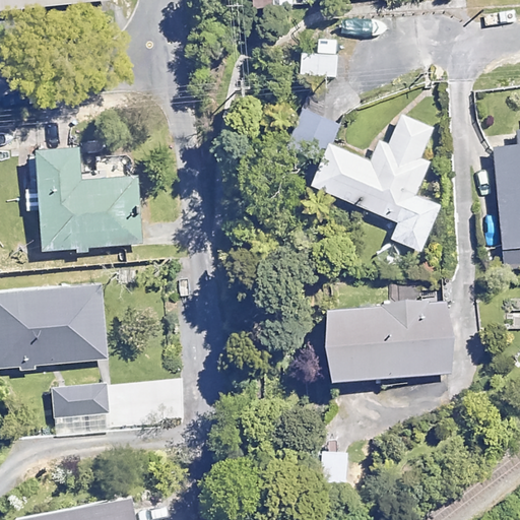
[(0,0),(0,9),(84,0),(0,0)]
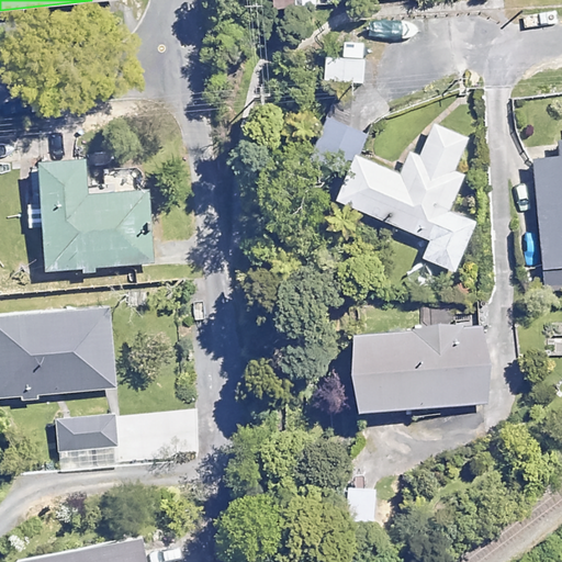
[(321,6),(318,0),(293,0),(296,11),(321,6)]
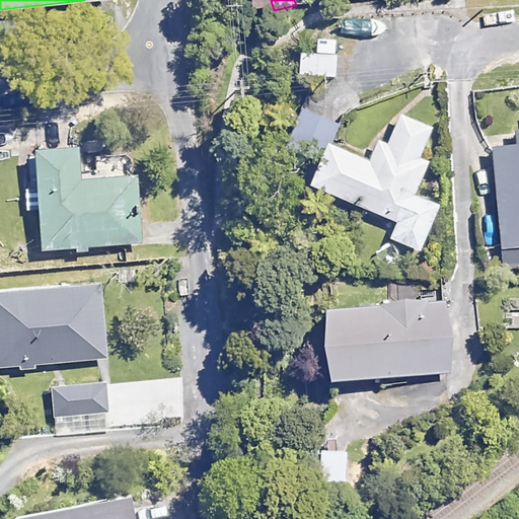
[(336,53),(297,48),(294,73),(332,77),(336,53)]
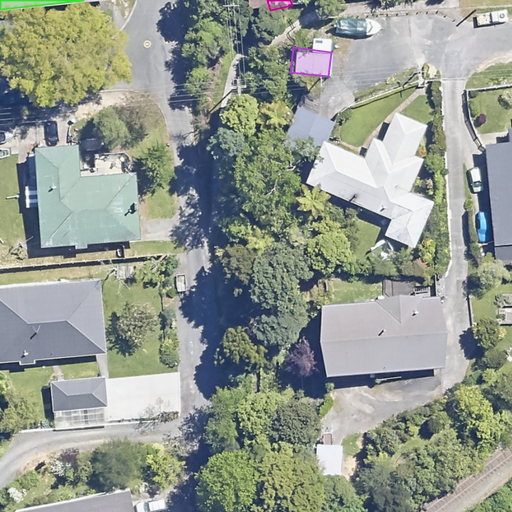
[(362,158),(327,144),(336,122),(292,104),(279,135),(313,149),(300,181),(390,218),(383,235),(414,248),(433,202),(407,191),(421,158),(411,154),(423,124),(391,111),(379,139),(371,136),(362,158)]
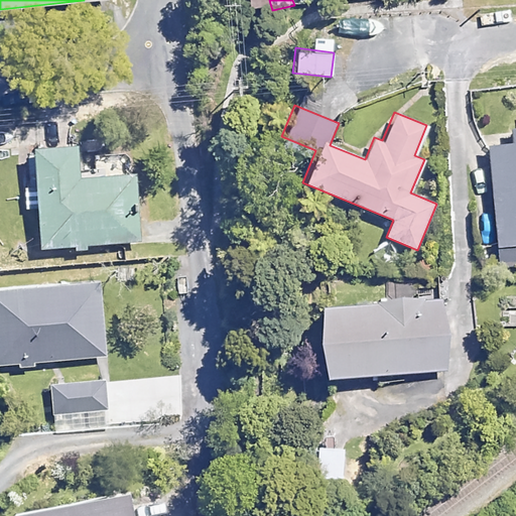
[(515,126),(507,128),(508,141),(484,144),(499,266),(515,264),(515,126)]
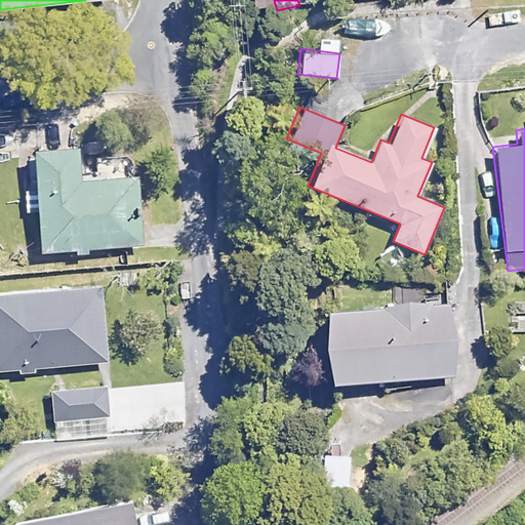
[(77,148),(33,151),(39,252),(142,245),(137,177),(79,182),(77,148)]
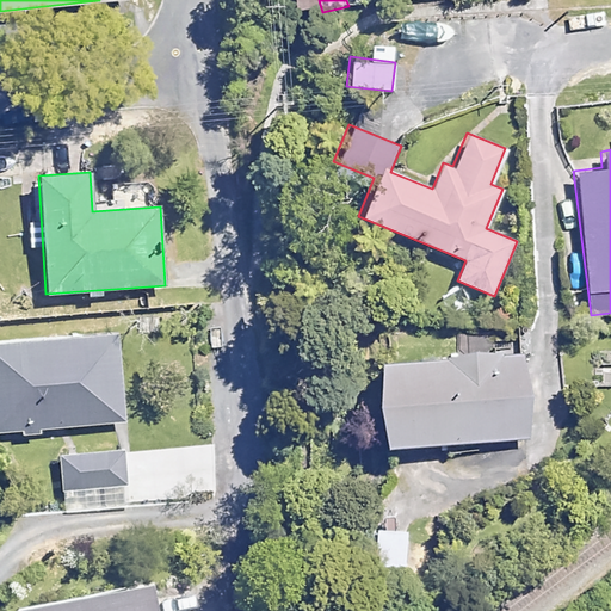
[(0,432),(125,421),(117,331),(0,340),(0,432)]
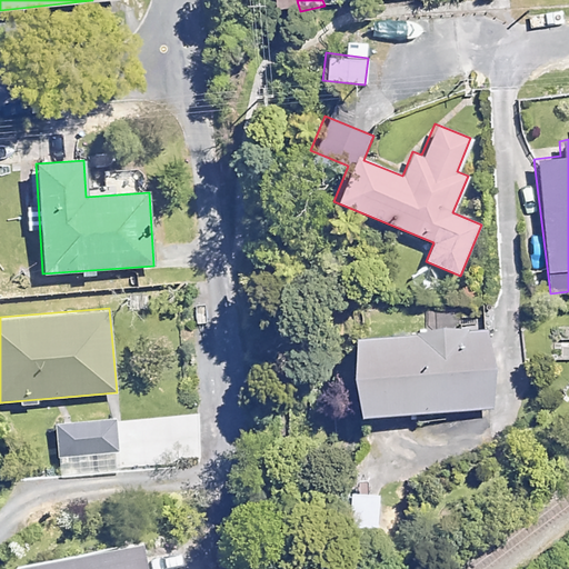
[(491,408),(488,330),(345,336),(348,413),(491,408)]
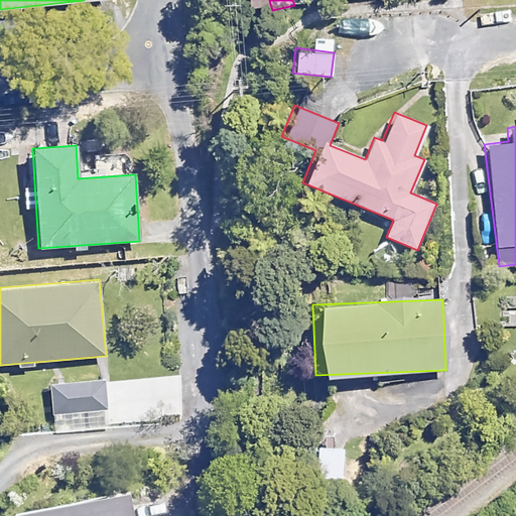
[(108,408),(106,380),(51,385),(54,413),(108,408)]
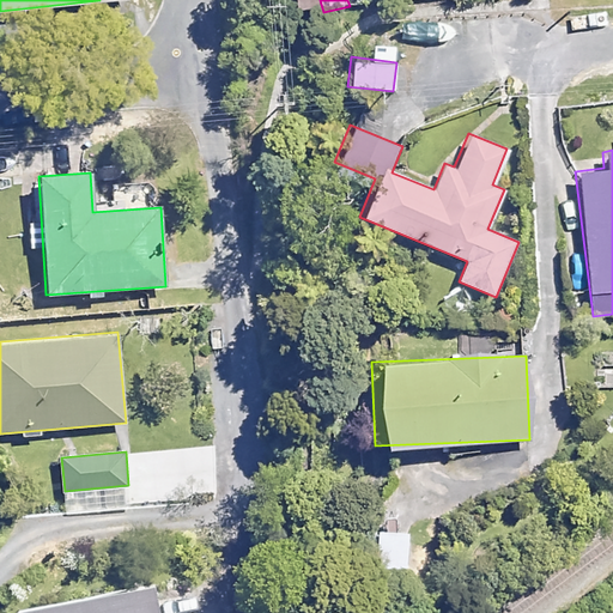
[(437,544),(413,546),(368,522),(352,552),(398,576),(439,572),(437,544)]
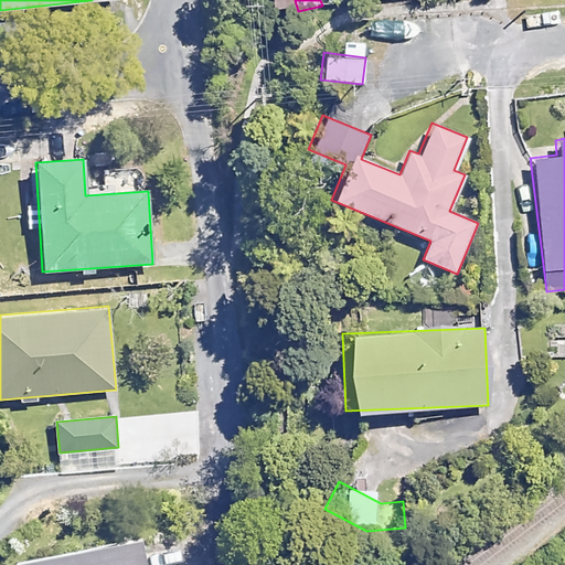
[(142,564),(139,540),(12,562),(12,564),(142,564)]
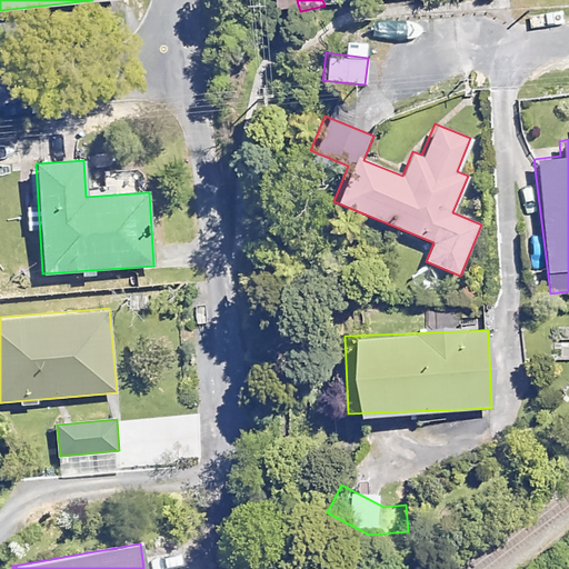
All buildings are outlined.
